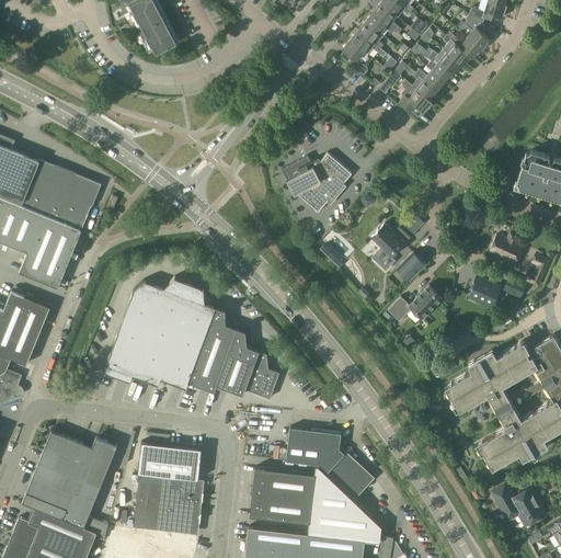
[(119,0),(119,1),(119,6),(128,4),(129,6),(156,55),(176,44),(152,0),(119,0)]
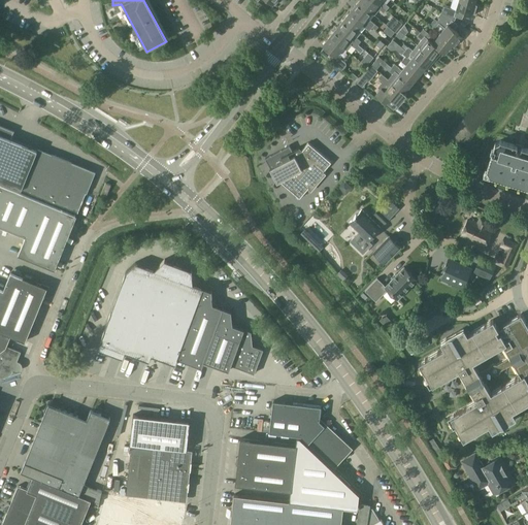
[(370,0),(361,0),(358,4),(371,15),(374,18),(378,12),(383,17),(386,12),(370,0)]
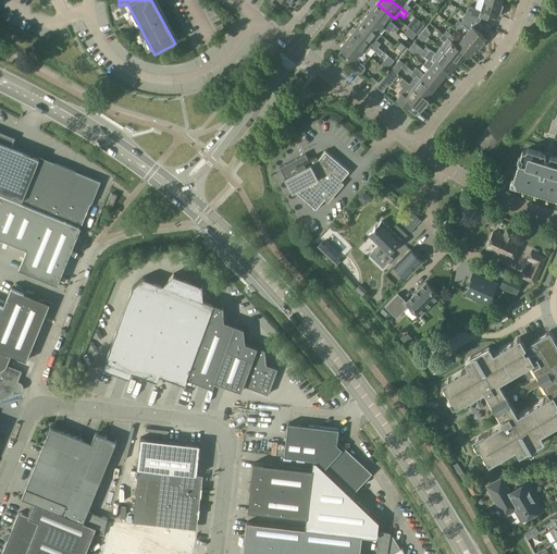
[(401,3),(404,0),(391,0),(407,13),(410,10),(405,5),(401,3)]
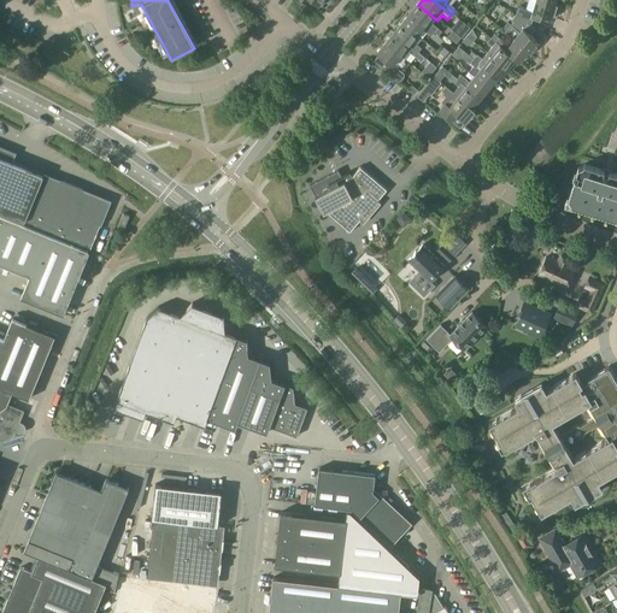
[(518,11),(516,17),(532,25),(533,23),(539,24),(541,18),(553,22),(557,9),(536,1),(532,15),(518,11)]
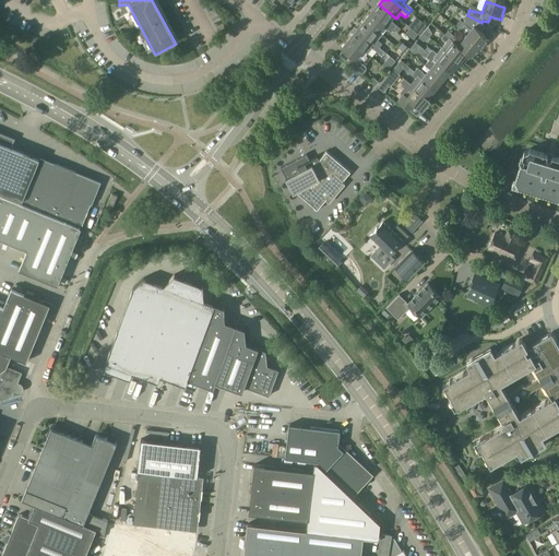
[(389,22),(393,16),(379,4),(371,13),(393,32),(396,28),(389,22)]
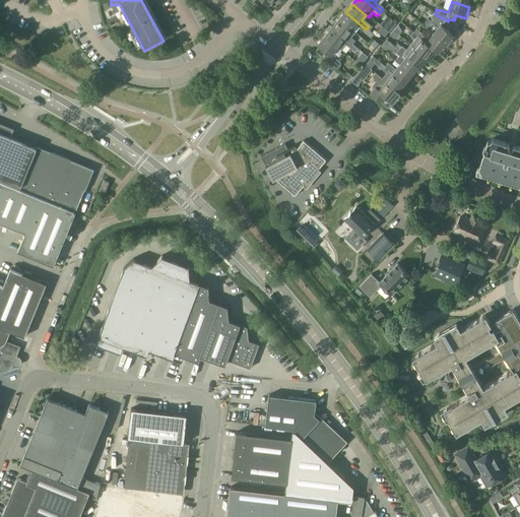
[(364,33),(366,29),(345,12),(338,20),(351,31),(355,26),(364,33)]
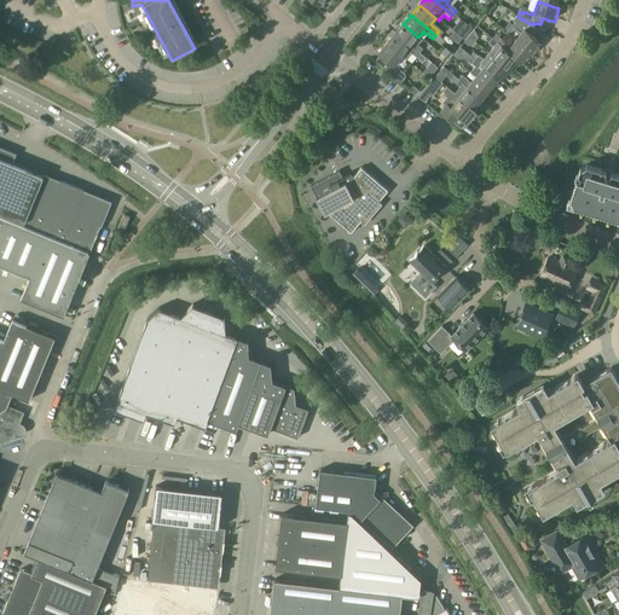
[(514,30),(509,36),(515,42),(532,56),(542,45),(531,36),(534,32),(531,28),(533,25),(518,17),(512,23),(514,24),(512,28),(514,30)]
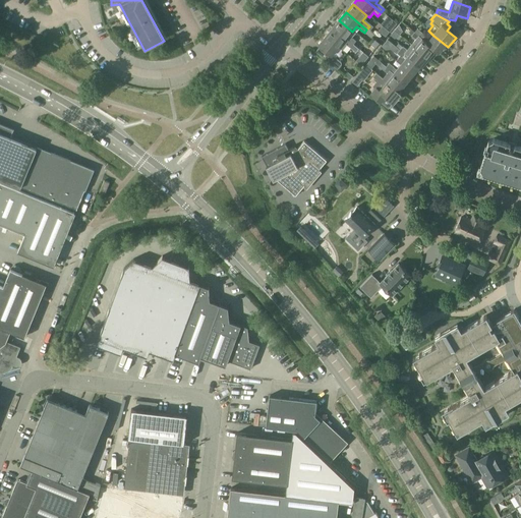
[(389,34),(396,25),(388,18),(381,26),(389,34)]
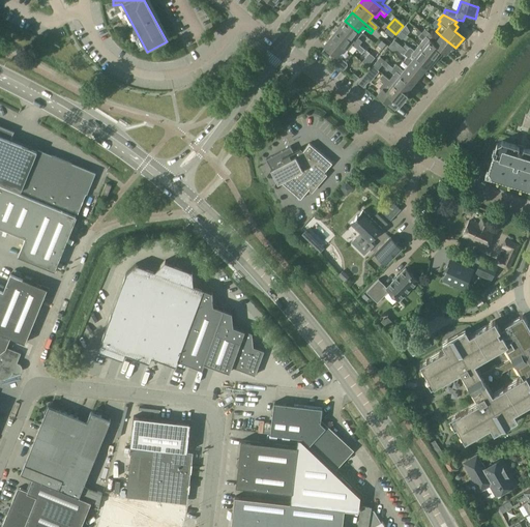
[(353,38),(358,32),(345,21),(337,30),(351,40),(359,48),(361,44),(356,39),(356,40),(353,38)]
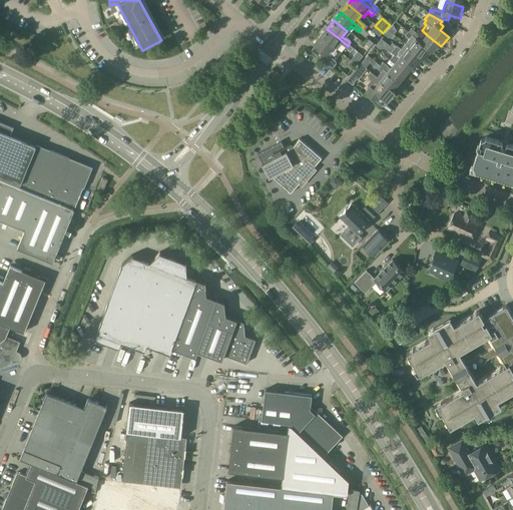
[(320,37),(333,48),(337,51),(341,46),(350,53),(353,50),(348,46),(340,39),(327,29),(320,37)]
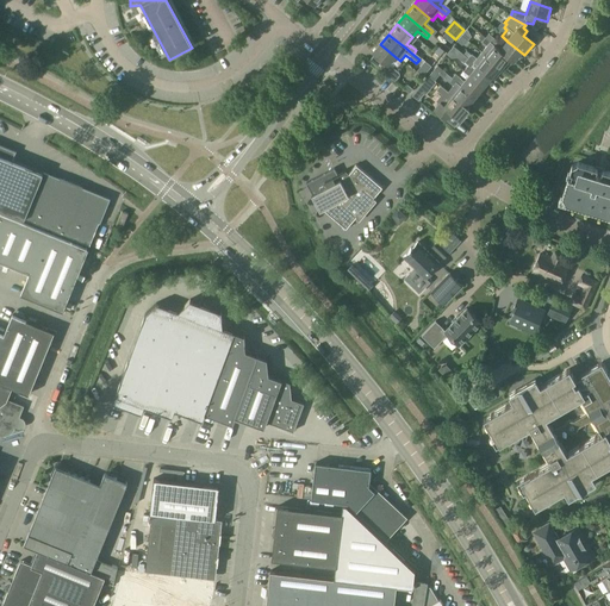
[(489,36),(485,41),(493,48),(496,50),(499,45),(489,36)]
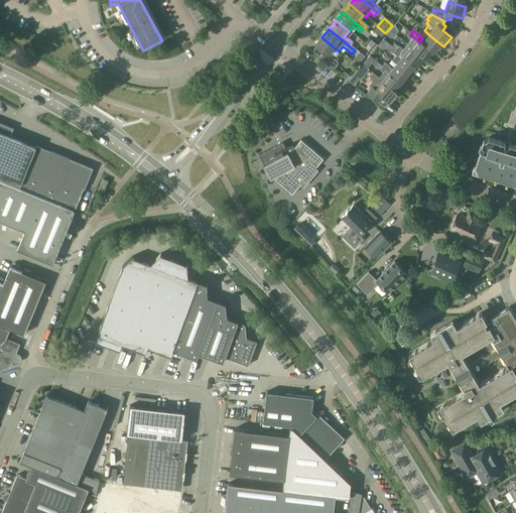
[(406,45),(406,46),(422,59),(424,60),(431,52),(434,54),(422,44),(419,42),(417,40),(410,34),(407,37),(411,40),(406,45)]
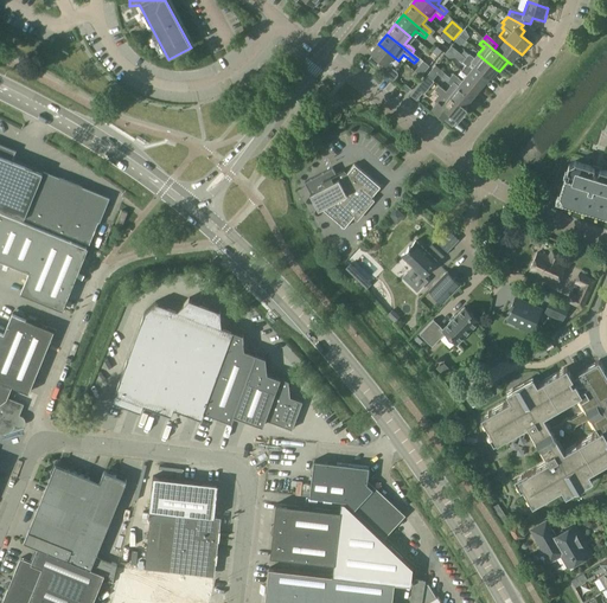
[(505,42),(497,52),(511,64),(519,53),(522,56),(522,55),(505,42)]
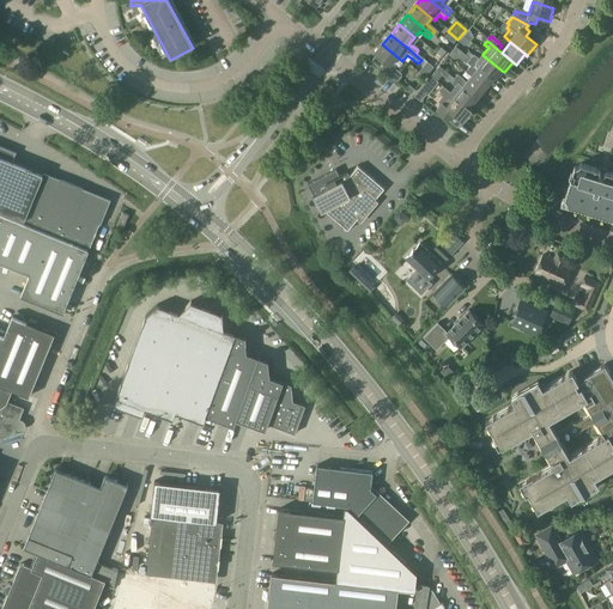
[(388,66),(382,72),(396,84),(401,79),(400,75),(389,67),(398,58),(382,44),(374,55),(388,66)]
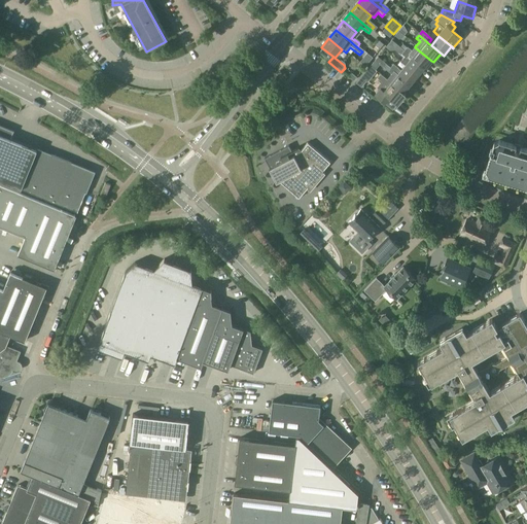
[(407,49),(405,53),(424,69),(426,70),(433,62),(431,61),(415,47),(411,53),(407,49)]
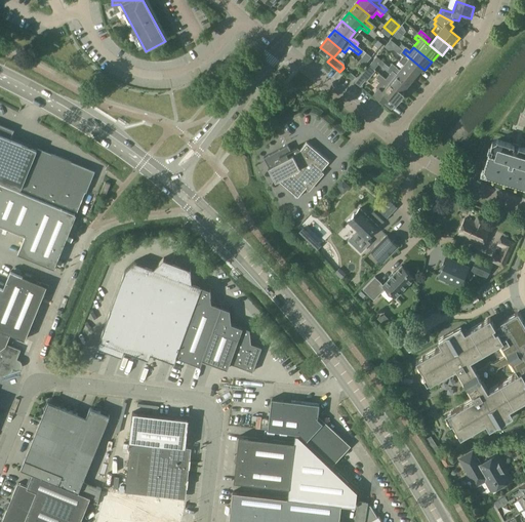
[(399,64),(403,67),(415,77),(422,69),(403,52),(400,55),(402,58),(399,64)]
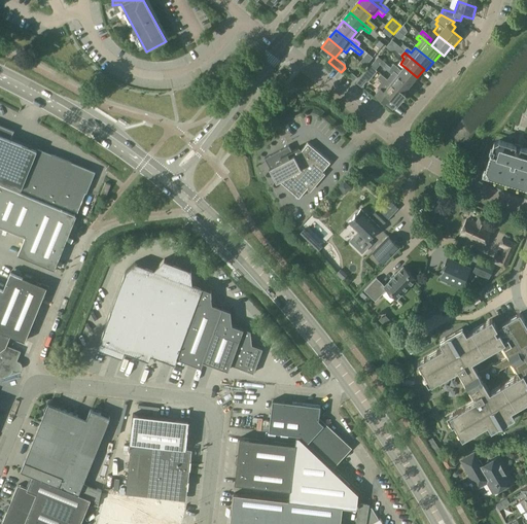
[(390,76),(386,81),(405,97),(406,96),(403,95),(410,86),(390,69),(390,70),(385,66),(382,69),(390,76)]
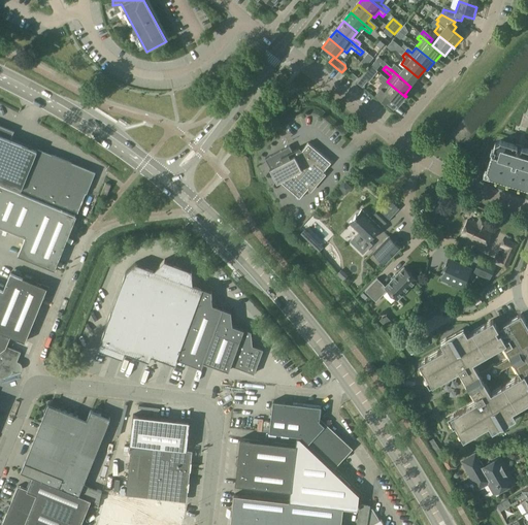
[(393,66),(391,69),(410,87),(418,77),(405,67),(401,73),(393,66)]
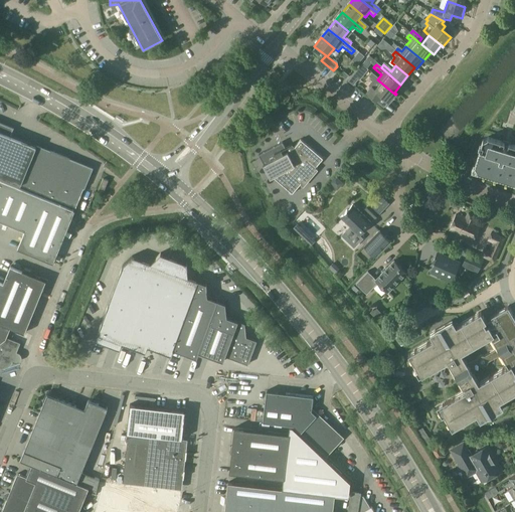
[(371,91),(366,96),(383,110),(395,95),(377,79),(372,74),(368,78),(372,81),(368,88),(371,91)]
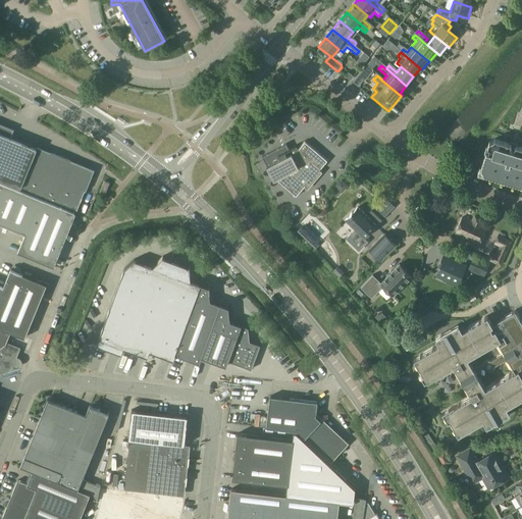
[(0,180),(3,183),(18,144),(8,140),(11,134),(0,128),(0,180)]
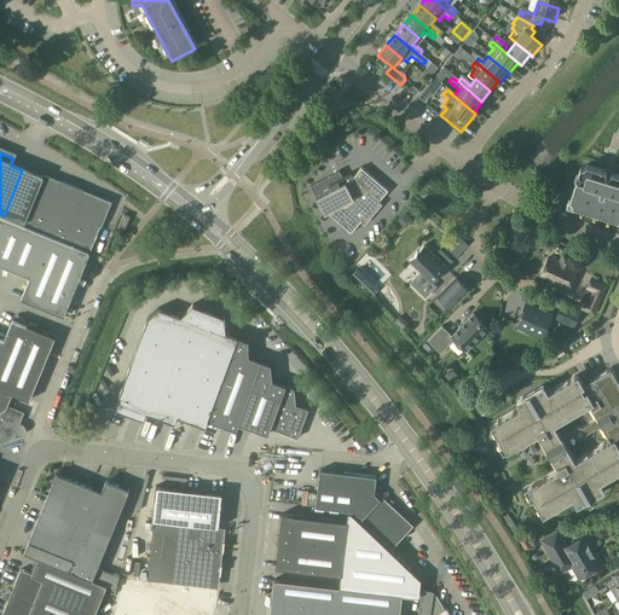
[(618,178),(611,175),(586,168),(585,169),(582,172),(580,170),(570,203),(571,203),(573,208),(573,209),(618,224),(618,222),(618,221),(618,178)]
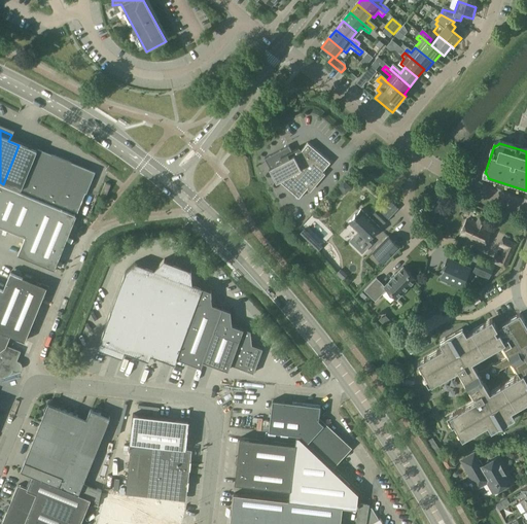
[(19,145),(3,184),(12,187),(77,214),(85,195),(93,175),(69,166),(69,165),(68,163),(55,158),(53,159),(19,145)]
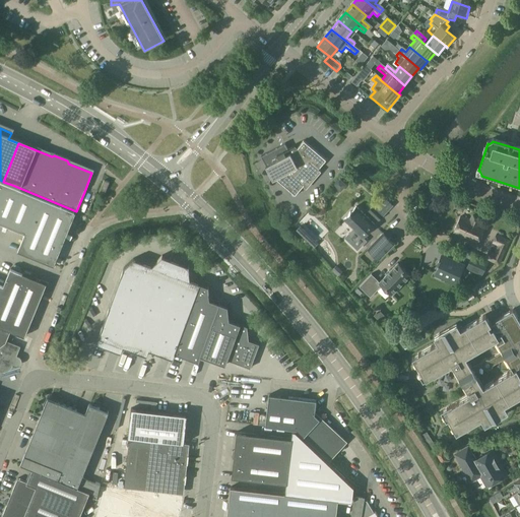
[(260,158),(265,169),(272,182),(275,181),(295,198),(308,183),(311,186),(321,174),(318,172),(326,163),(304,143),(291,157),(289,155),(285,145),(260,158)]
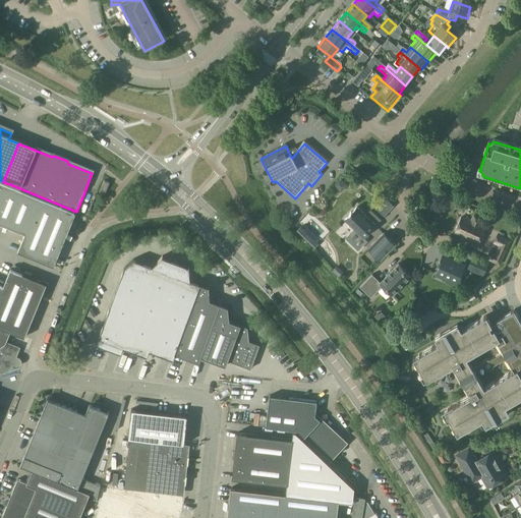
[(0,225),(24,236),(17,253),(54,268),(75,215),(0,183),(0,225)]
